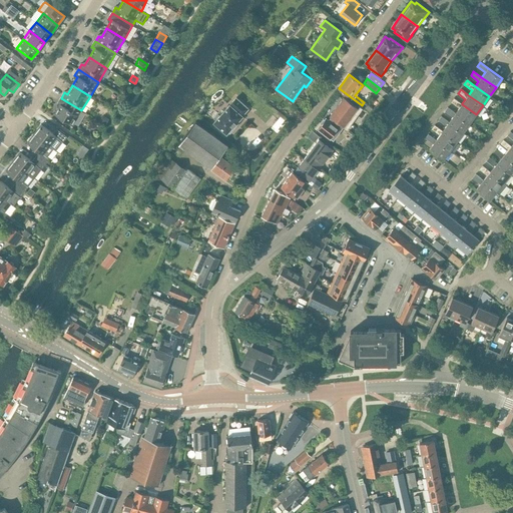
[(242,115),(248,109),(235,97),(225,109),(222,106),(218,111),(221,113),(213,122),(227,133),(228,132),(230,132),(232,130),(232,127),(242,116),(242,115)]
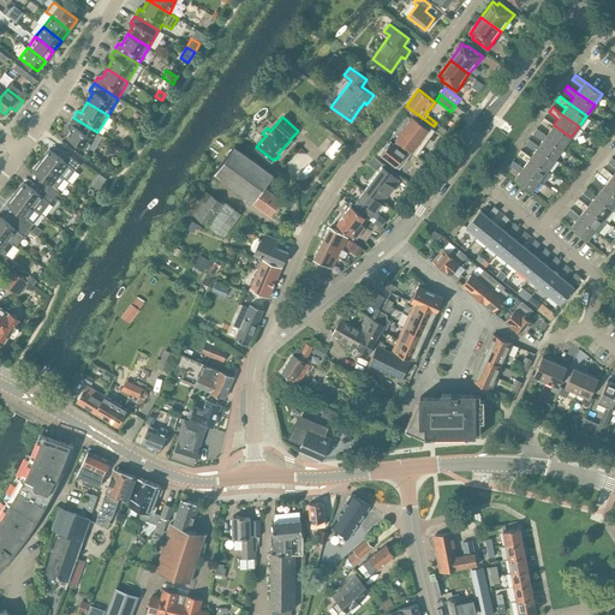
[(88,149),(97,132),(73,118),(70,124),(72,126),(66,137),(88,149)]
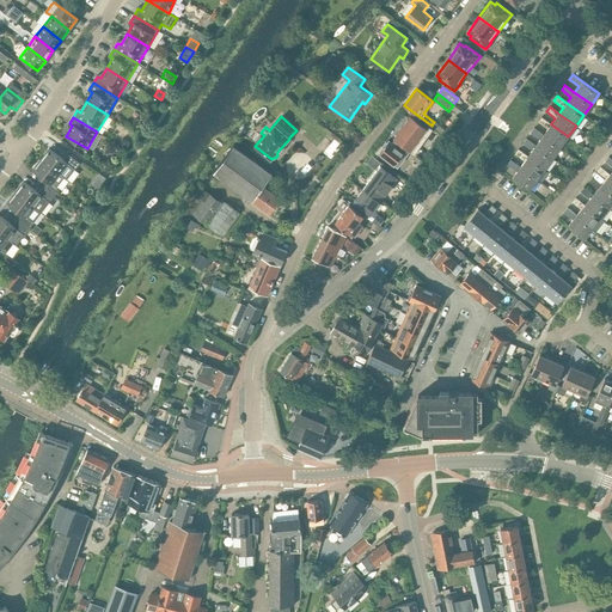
[(384,148),(379,153),(395,165),(397,166),(409,152),(417,141),(426,129),(410,117),(395,140),(396,141),(393,145),(389,141),(387,144),(385,142),(381,147),(384,148)]
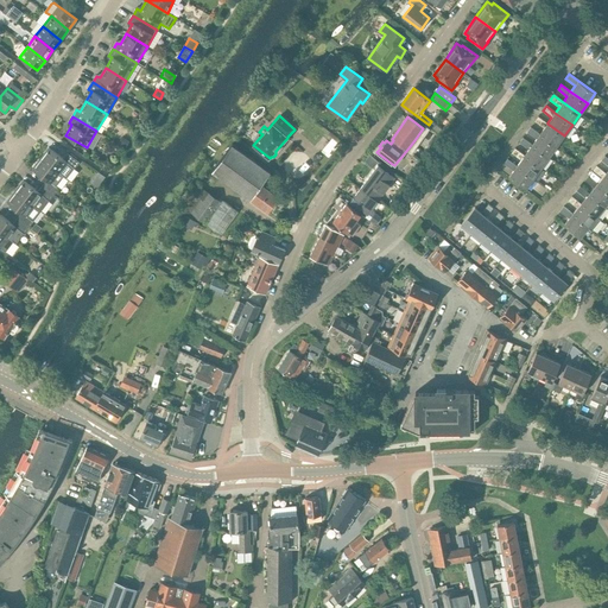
[(548,124),(548,122),(538,116),(534,121),(544,128),(539,133),(557,146),(564,135),(548,124)]
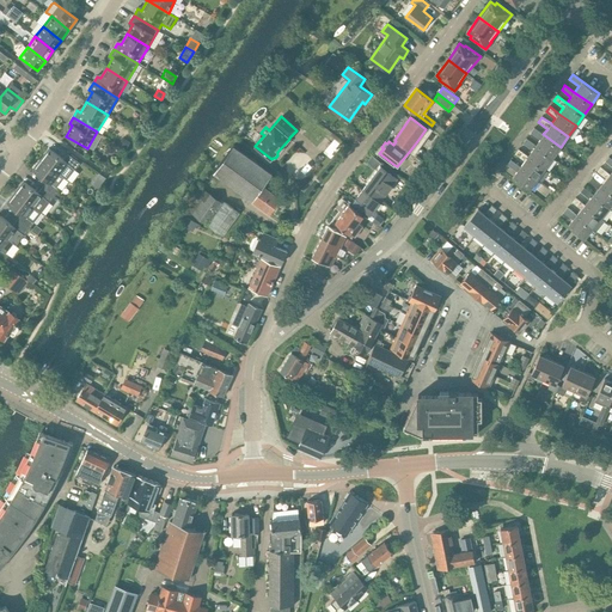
[(240,123),(230,133),(234,138),(244,128),(240,123)]
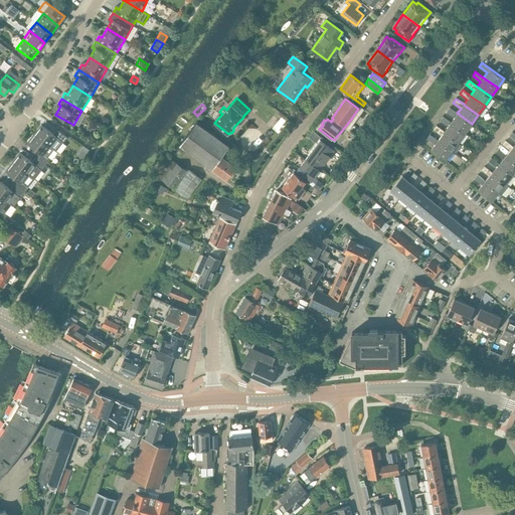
[(457,113),(450,108),(447,112),(455,117),(451,122),(466,132),(472,124),(457,113)]
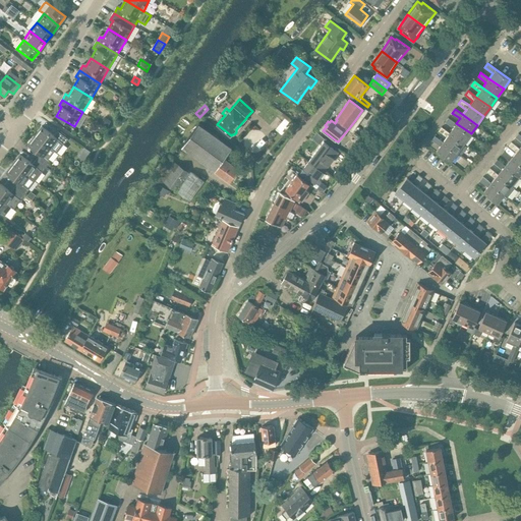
[(103,120),(101,123),(107,126),(111,121),(109,120),(105,117),(103,120)]
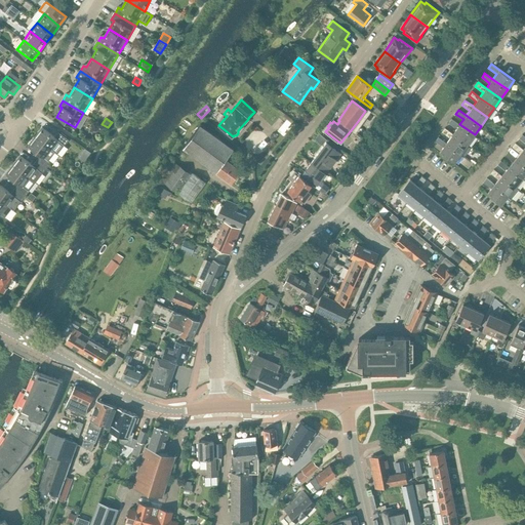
[(475,134),(459,124),(451,119),(448,123),(456,128),(453,133),(452,133),(468,145),(475,134)]
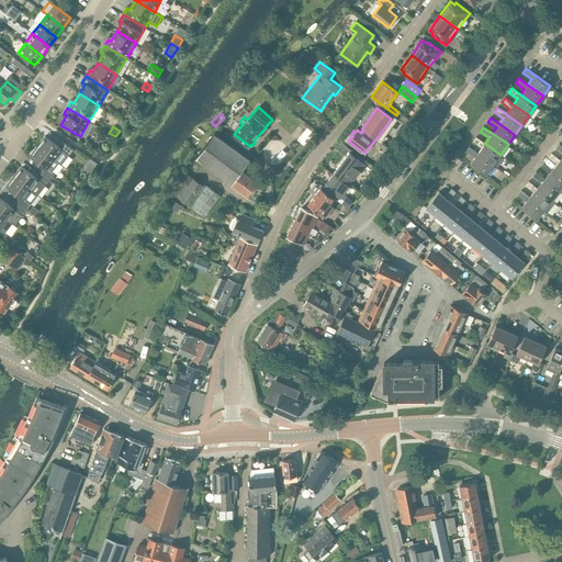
[(247,195),(257,182),(242,170),(250,159),(215,133),(197,158),(247,195)]
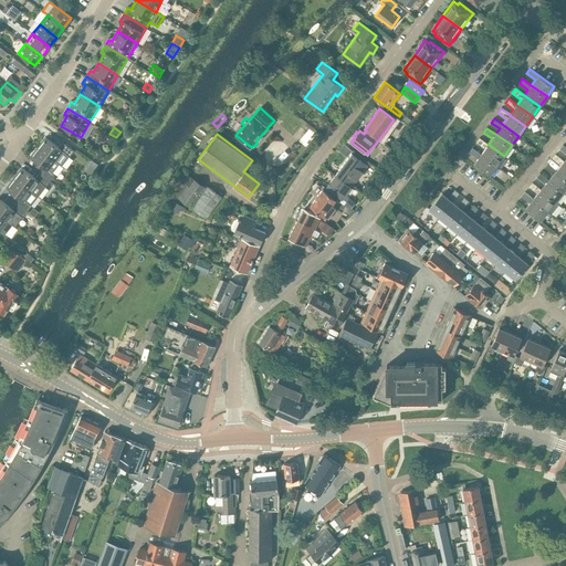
[(38,147),(60,164),(62,166),(70,156),(73,152),(62,143),(59,147),(45,137),(38,147)]
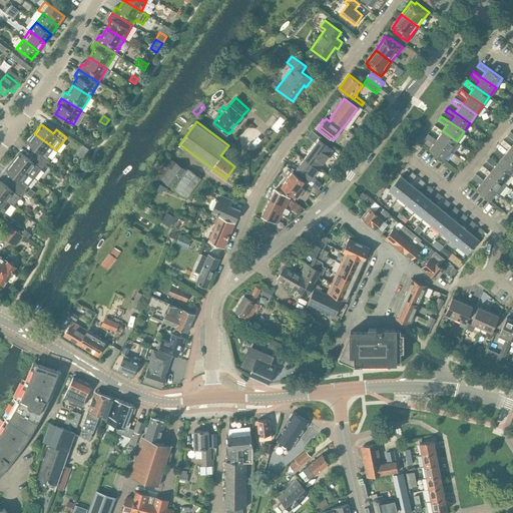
[(442,130),(443,130),(435,125),(432,129),(440,134),(436,139),(450,150),(457,141),(442,130)]
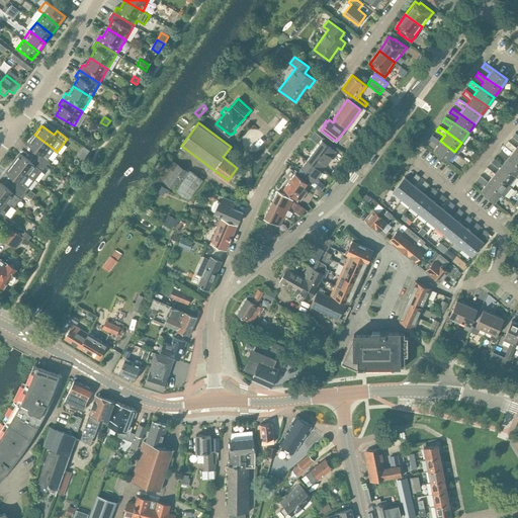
[(48,159),(55,150),(34,135),(27,144),(39,153),(36,158),(46,166),(50,161),(48,159)]
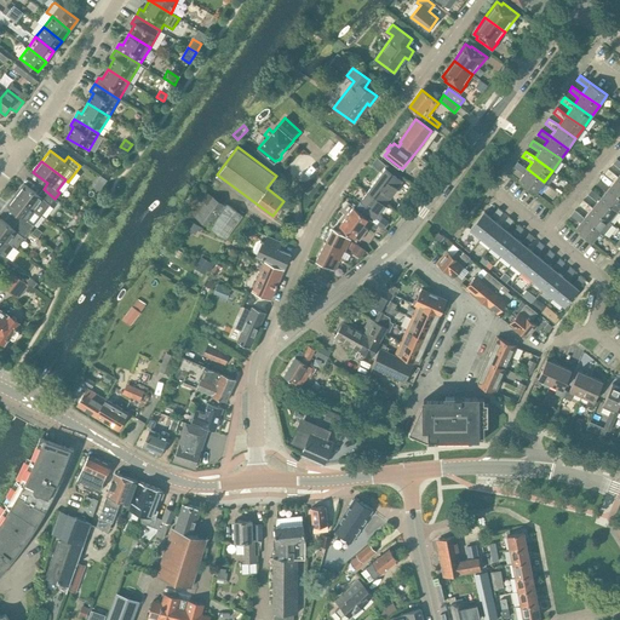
[(527,168),(517,162),(514,167),(523,173),(518,181),(537,193),(544,182),(527,168)]
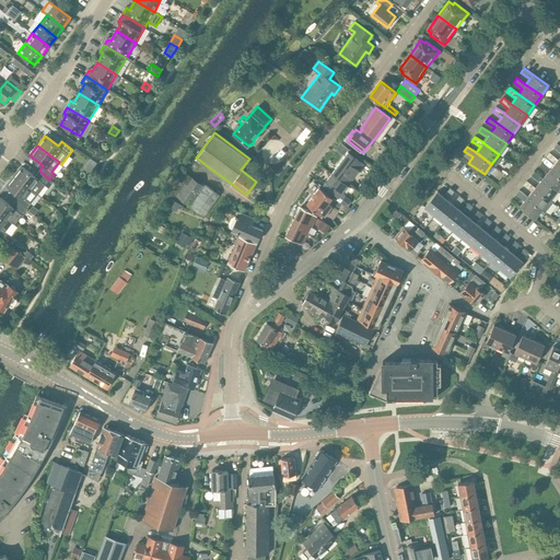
[(559,161),(558,159),(549,152),(546,156),(555,163),(550,168),(559,176),(559,161)]
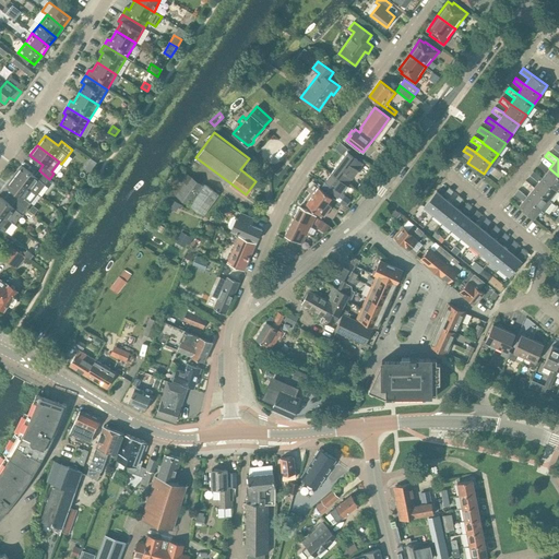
[(342,179),(348,183),(363,164),(347,153),(332,173),(341,180),(342,179)]
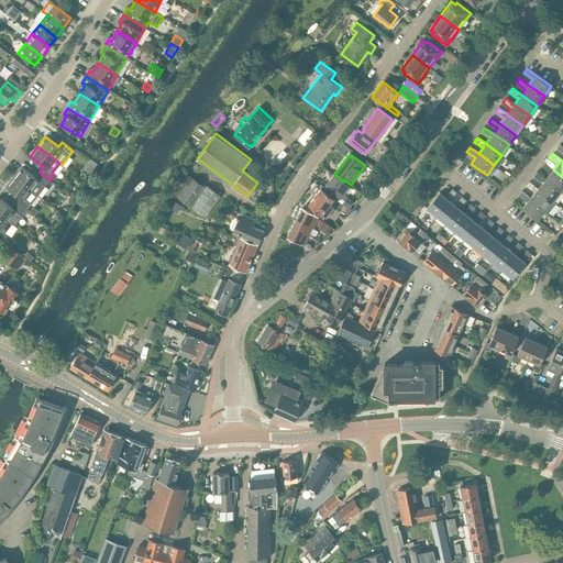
[(510,163),(506,168),(512,173),(517,167),(510,163)]
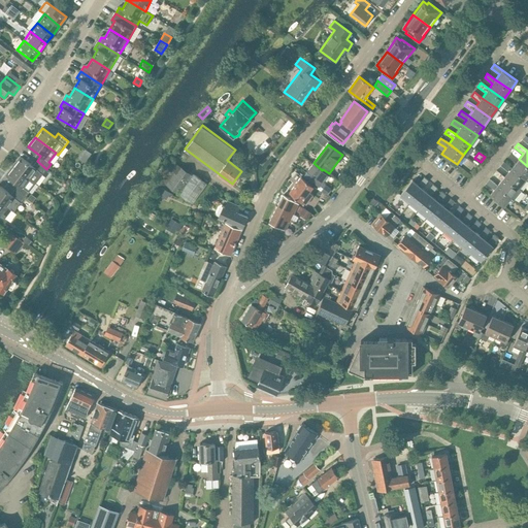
[(527,176),(527,166),(519,159),(510,153),(507,157),(516,163),(512,167),(526,179),(527,176)]
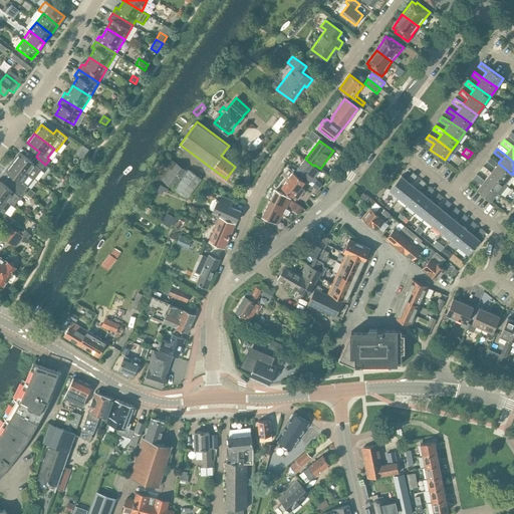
[(20,153),(13,161),(23,169),(29,174),(35,178),(41,170),(45,165),(36,157),(32,162),(20,153)]
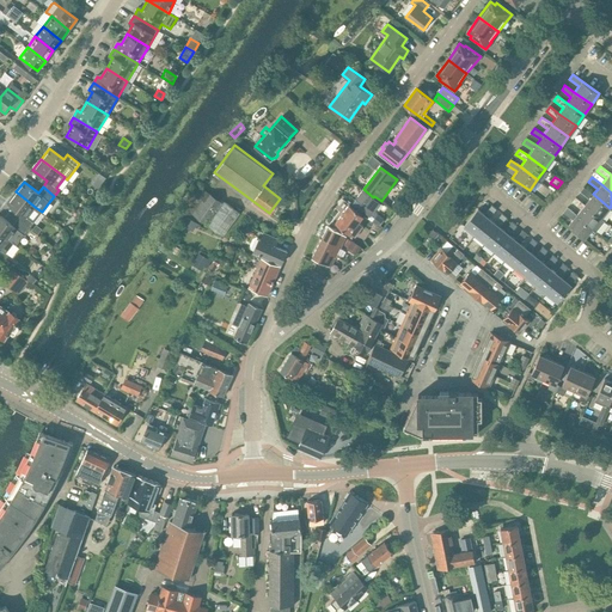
[(593,194),(583,187),(580,191),(589,199),(585,204),(601,218),(610,208),(593,194)]
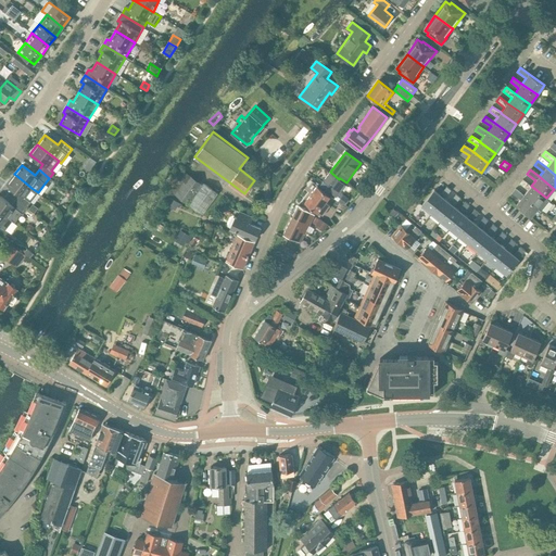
[(202,185),(200,184),(201,182),(185,171),(174,186),(169,184),(166,188),(171,191),(188,204),(203,214),(218,193),(203,182),(202,185)]
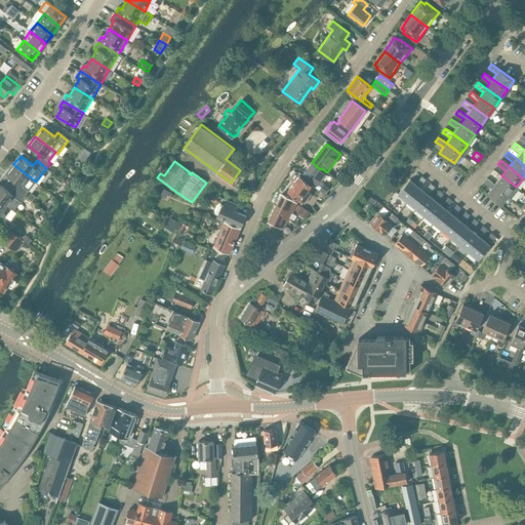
[(320,180),(327,172),(321,168),(320,169),(312,162),(301,176),(311,184),(312,185),(324,194),(328,188),(320,182),(320,180)]
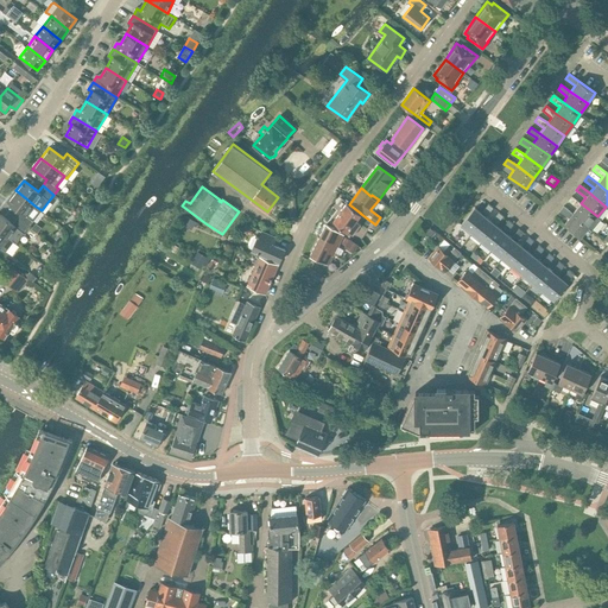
[(21,213),(17,217),(29,227),(33,221),(42,210),(35,206),(27,200),(16,190),(7,202),(21,213)]
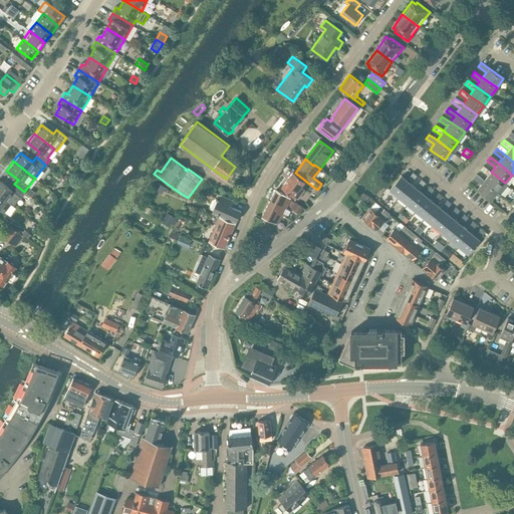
[(505,183),(491,172),(483,166),(481,170),(488,176),(484,180),(498,192),(501,194),(508,186),(505,183)]
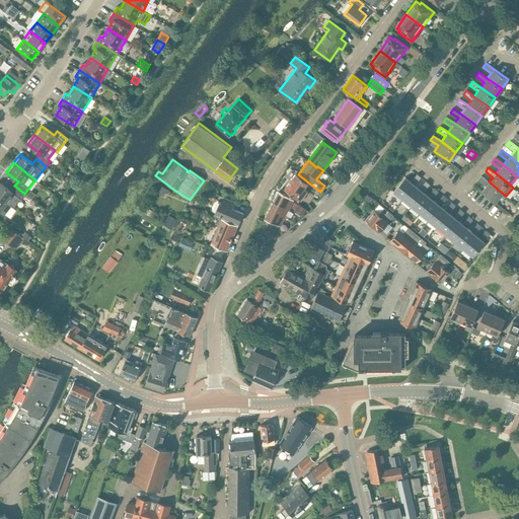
[(307,181),(298,174),(297,174),(296,173),(285,190),(296,198),(308,182),(307,181)]
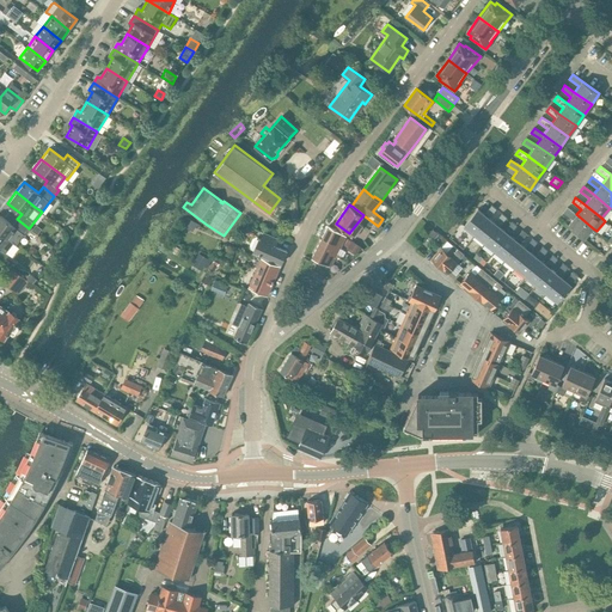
[(489,218),(496,209),(491,206),(484,215),(478,209),(465,226),(475,234),(489,218)]
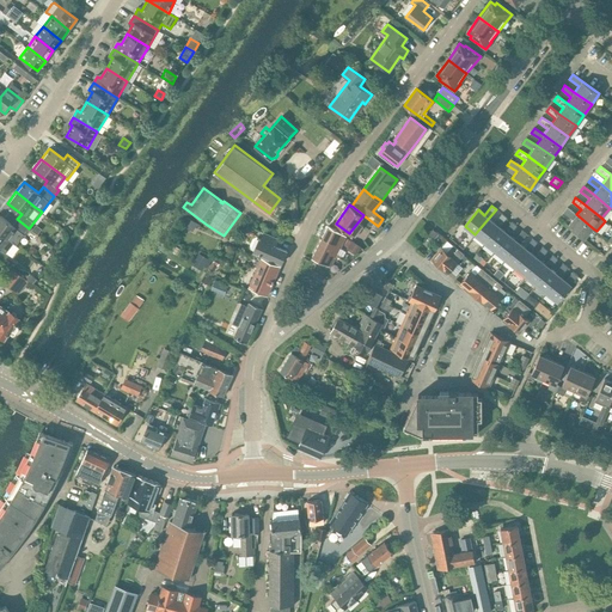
[(593,228),(576,214),(576,215),(568,208),(564,212),(573,219),(568,225),(585,239),(593,228)]
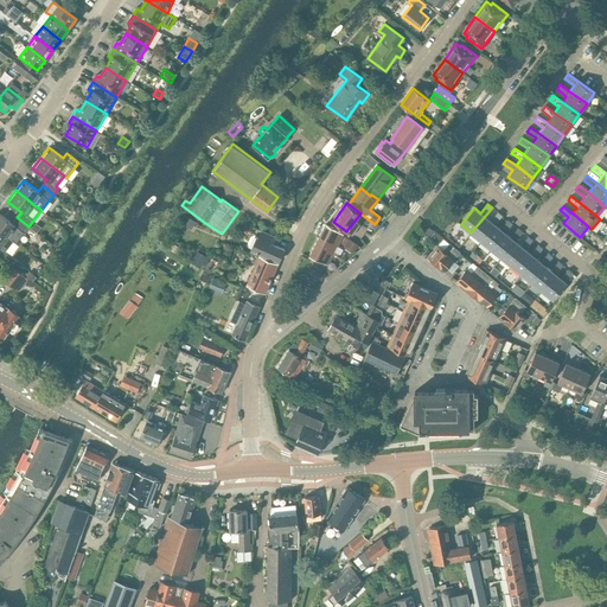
[(480,240),(494,224),(503,216),(498,212),(491,221),(485,216),(471,232),(480,240)]
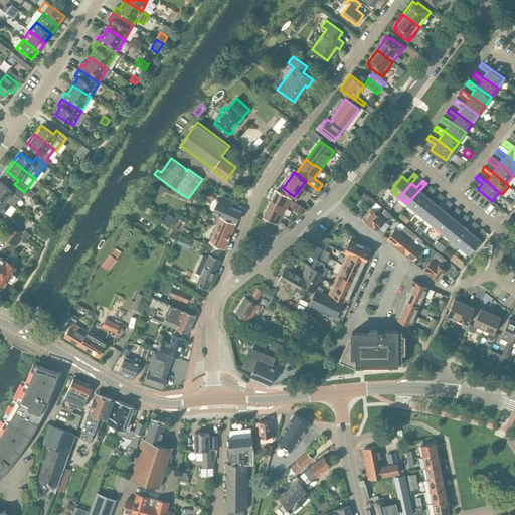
[(24,192),(14,184),(10,189),(0,181),(0,195),(11,204),(13,206),(24,192)]
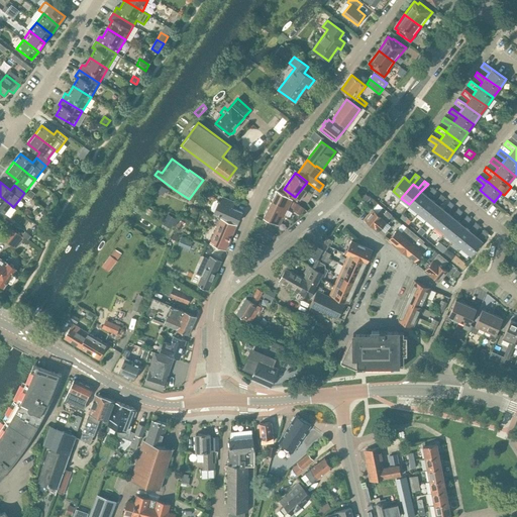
[(163,195),(166,189),(158,184),(153,190),(163,195)]
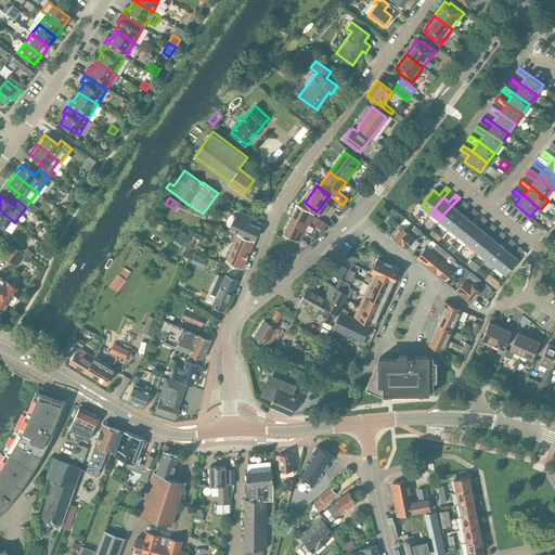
[(449,227),(462,213),(463,211),(467,206),(468,205),(464,202),(457,209),(452,205),(439,219),(449,227)]
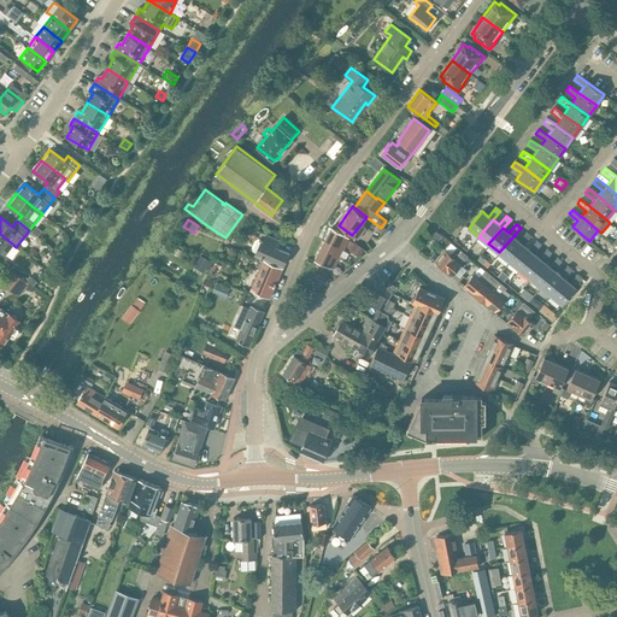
[(331,256),(339,259),(350,238),(346,236),(330,228),(323,242),(335,248),(331,256)]
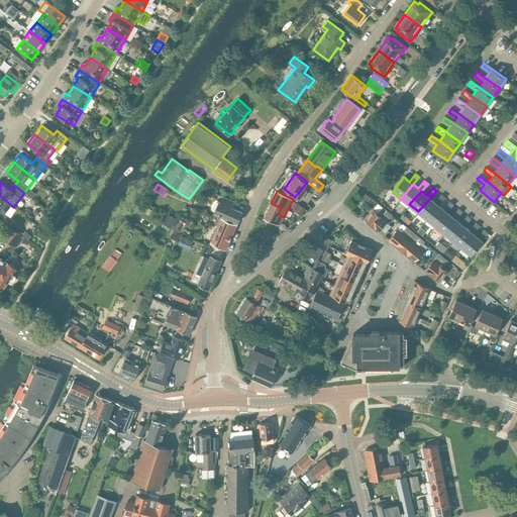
[(427,219),(439,205),(445,198),(441,195),(435,202),(430,198),(418,211),(427,219)]
